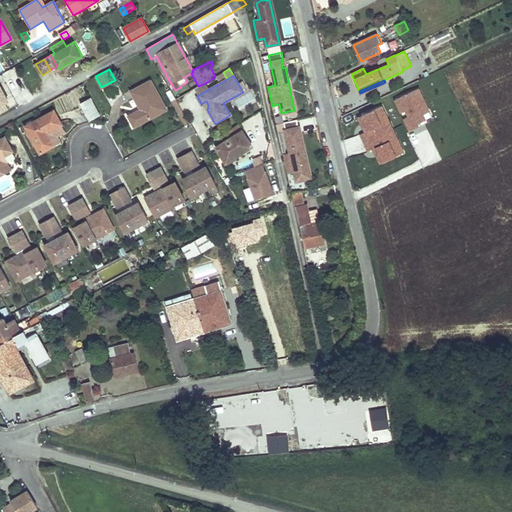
[(129,116),(135,127),(166,110),(150,81),(131,91),(140,110),(129,116)]
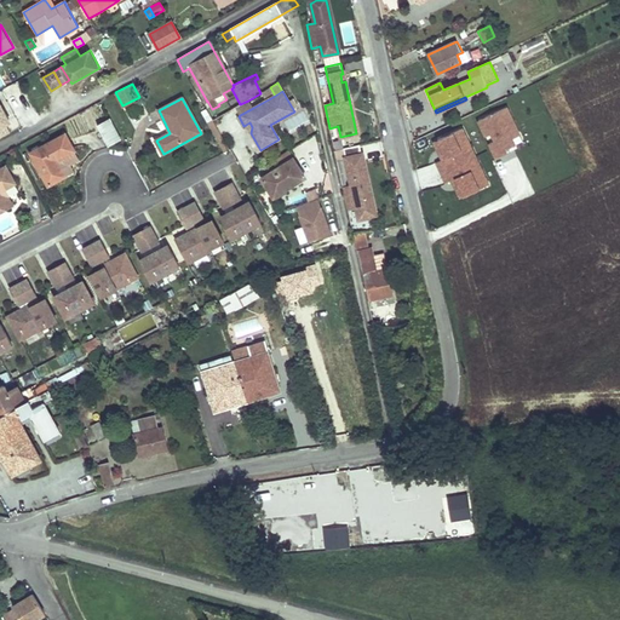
[(240,115),(253,108),(248,101),(240,104),(235,108),(240,115)]
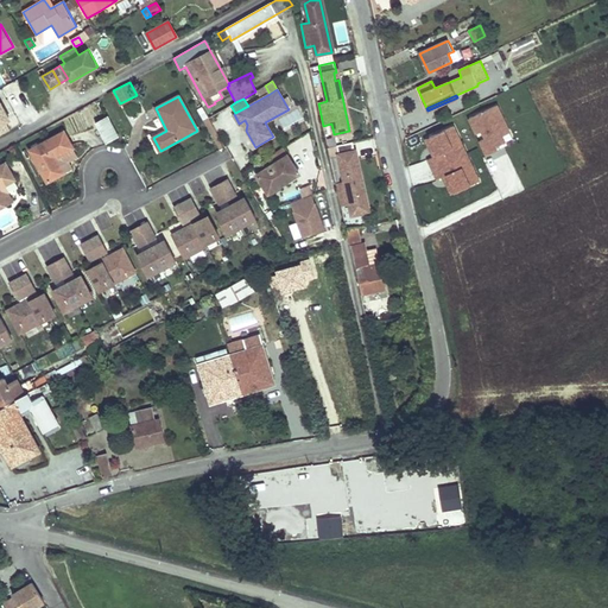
[(0,134),(10,130),(5,121),(10,119),(0,101),(0,134)]
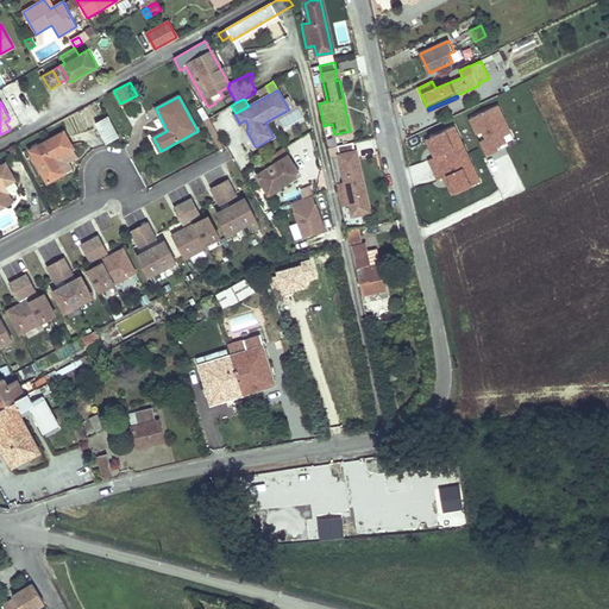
[(487,138),(481,140),(488,156),(497,151),(496,146),(506,143),(503,136),(512,132),(498,105),(470,119),(477,133),(483,131),(487,138)]
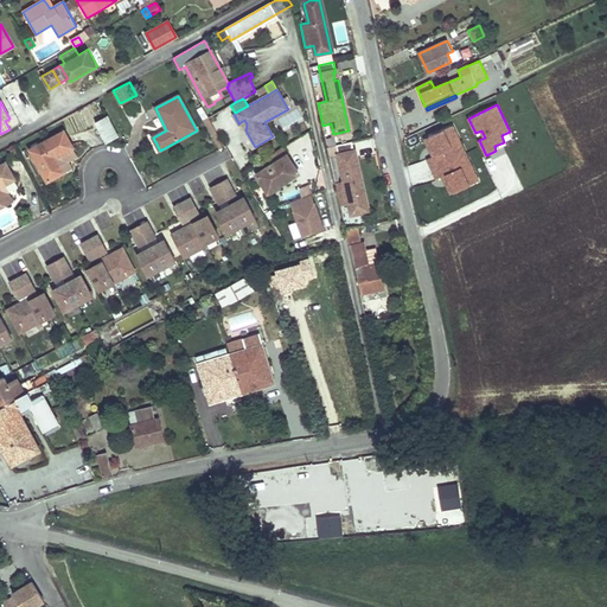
[(108,115),(95,122),(106,141),(117,135),(108,115)]
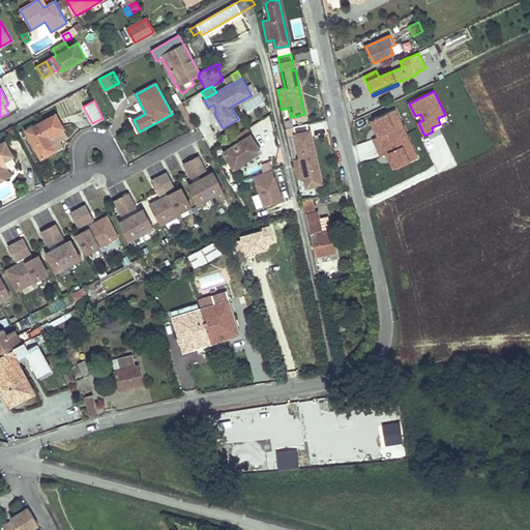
[(178,106),(193,129),(197,128),(182,104),(178,106)]
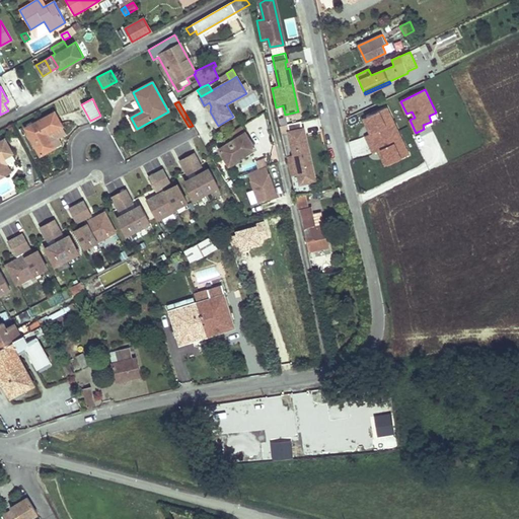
[(370,134),(366,136),(374,153),(378,151),(382,149),(389,164),(410,154),(387,107),(367,117),(374,132),(370,134)]
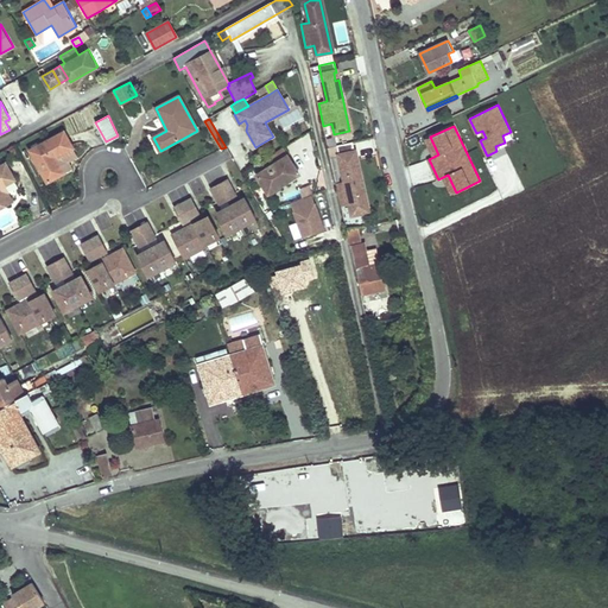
[(30,150),(48,182),(71,169),(68,163),(69,159),(77,156),(64,132),(30,150)]
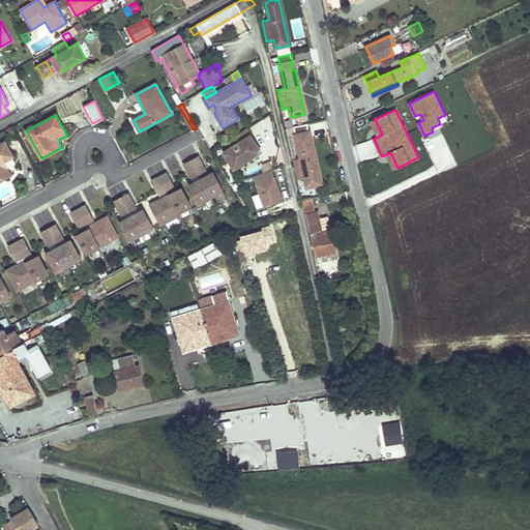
[(378,137),(382,135),(375,119),(371,121),(378,137)]
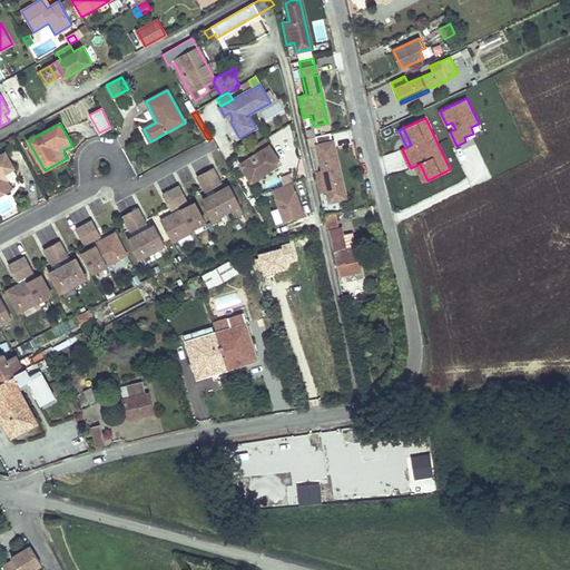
[(330,202),(345,197),(334,150),(331,151),(330,144),(333,143),(331,134),(315,137),(323,170),(315,172),(320,194),(328,192),(330,202)]
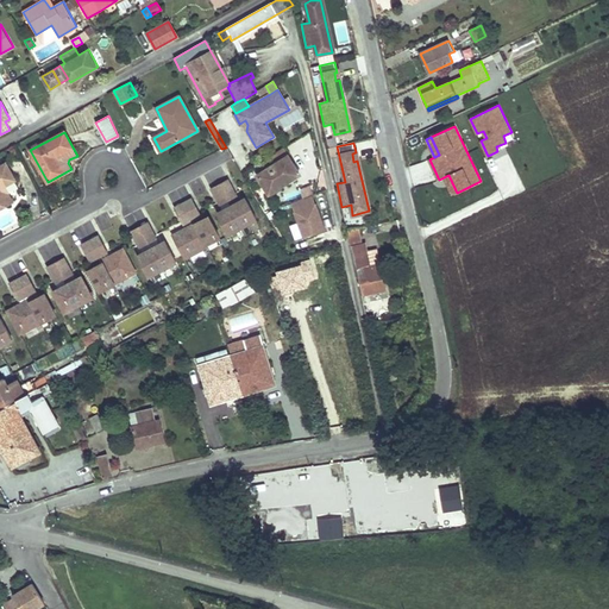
[(283,149),(261,163),(267,171),(257,177),(269,195),(300,176),(283,149)]
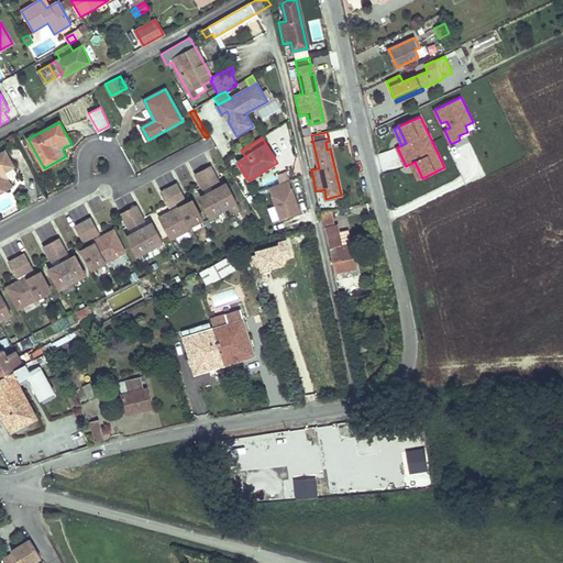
[(0,154),(0,192),(4,190),(0,180),(0,173),(13,166),(6,152),(0,154)]
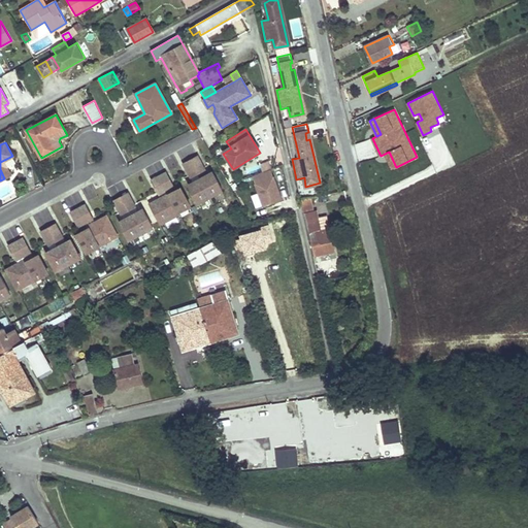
[(392,168),(396,167),(389,152),(385,154),(392,168)]
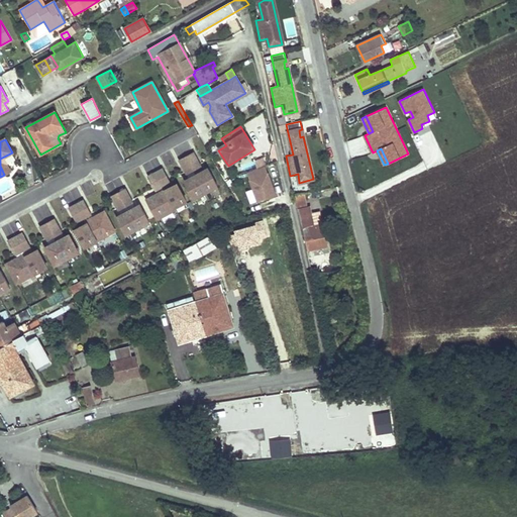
[(193,152),(179,161),(187,174),(201,167),(193,152)]
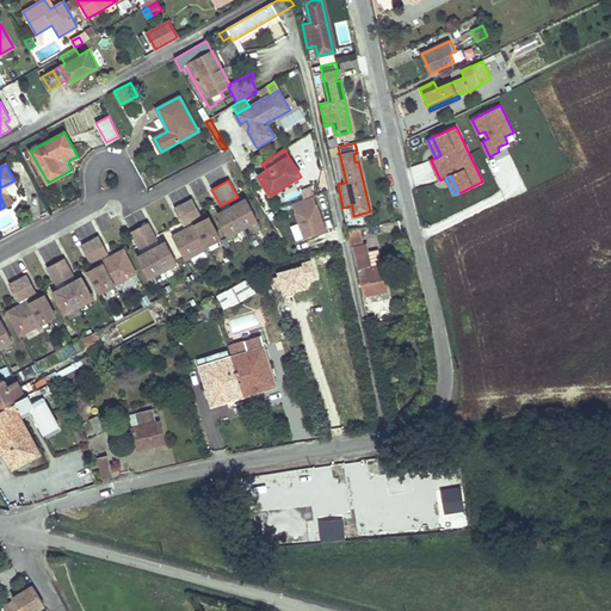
[(303,199),(313,196),(309,187),(300,190),(303,199)]
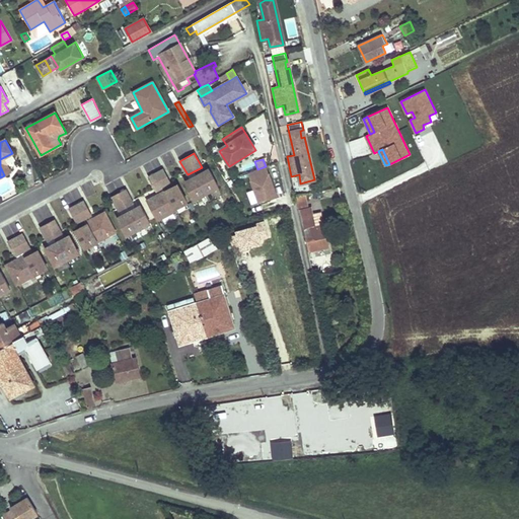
[(277,196),(266,166),(257,169),(247,173),(258,203),(277,196)]
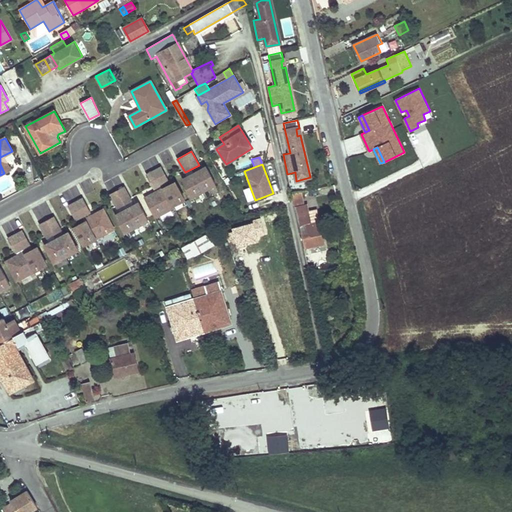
[(161,167),(147,175),(154,188),(168,181),(161,167)]
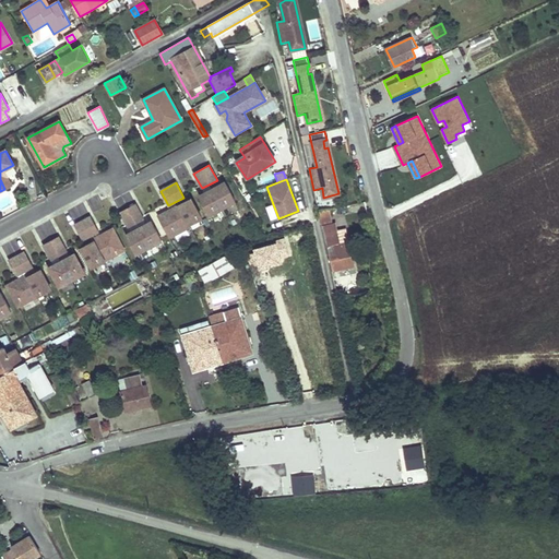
[(235,202),(225,182),(199,195),(210,215),(235,202)]
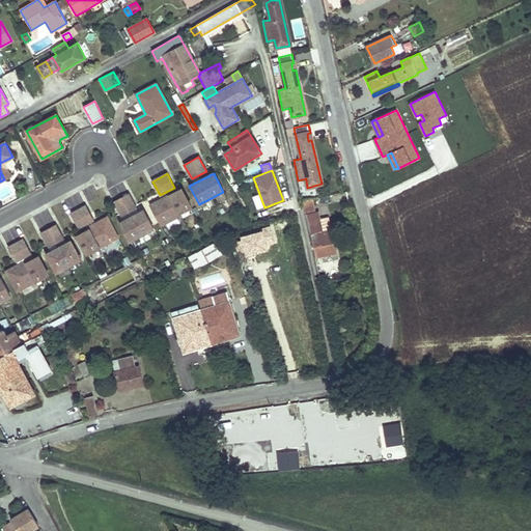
[(182,189),(150,205),(161,226),(180,216),(179,214),(192,207),(182,189)]
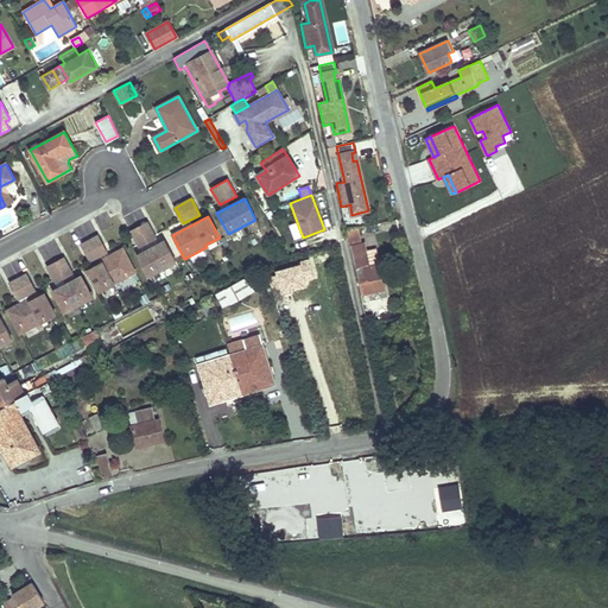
[(131,232),(139,247),(156,238),(147,222),(131,232)]
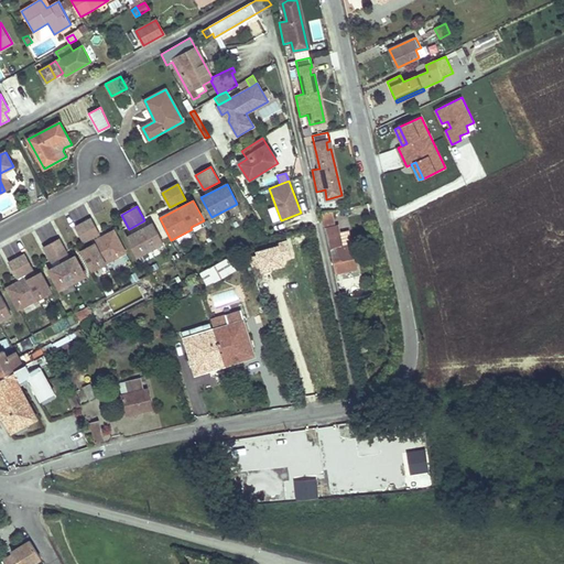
[(358,270),(353,246),(349,231),(340,234),(338,226),(335,227),(332,212),(322,214),(323,221),(325,229),(326,229),(336,274),(358,270)]
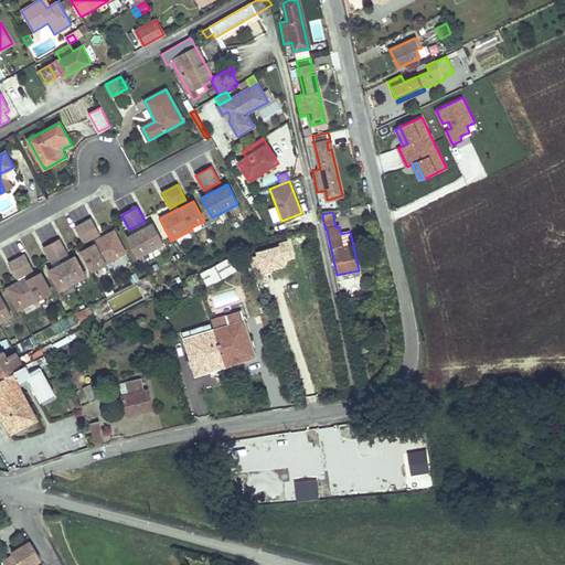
[(92,220),(76,227),(84,242),(99,234),(92,220)]
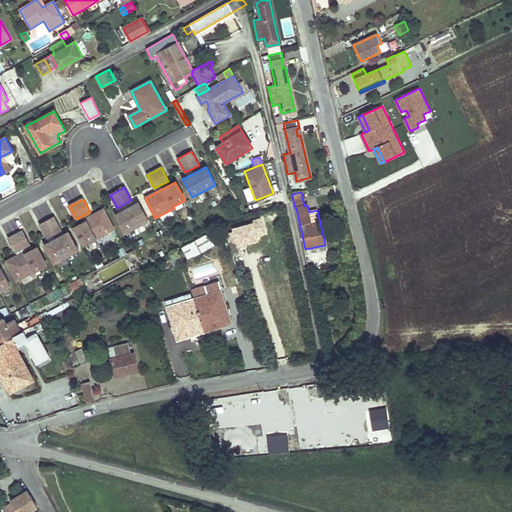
[(148,221),(139,203),(115,215),(125,233),(148,221)]
